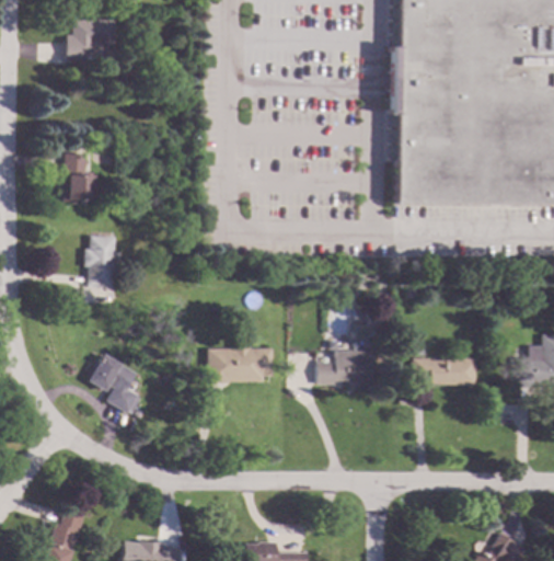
[(553,206),(394,206),(395,0),(553,0),(553,206)]
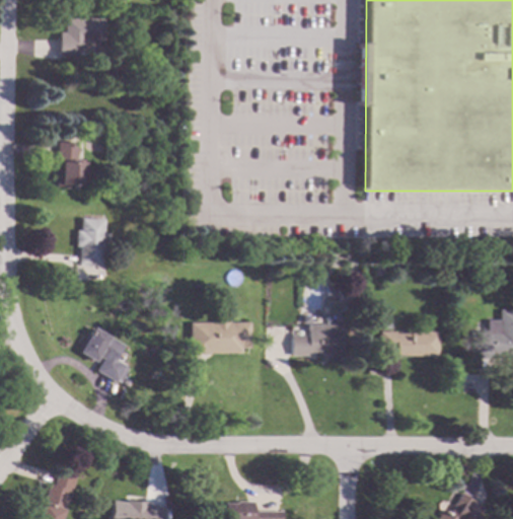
[(105,42),(88,42),(87,56),(61,55),(61,32),(67,32),(67,18),(106,19),(105,42)]
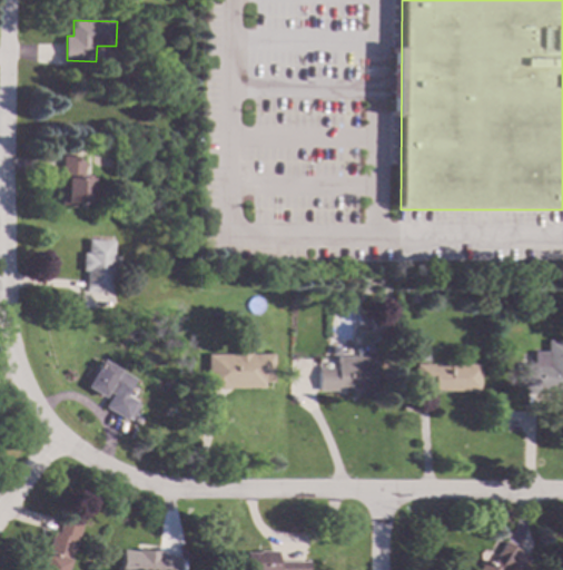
[(144,76),(134,81),(129,72),(139,68),(144,76)]
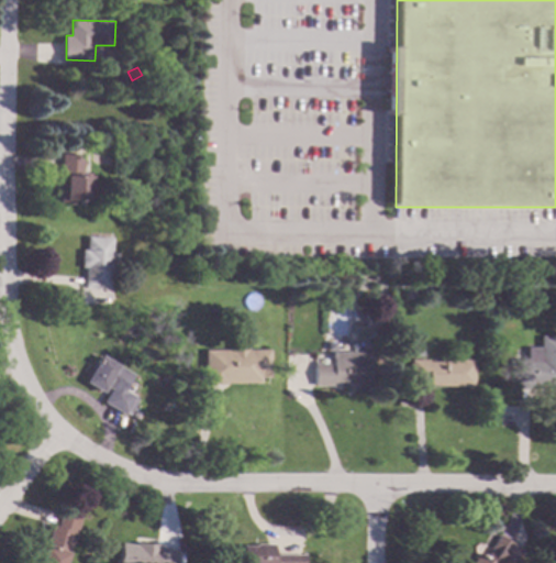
[(87,154),(86,175),(95,176),(93,202),(63,201),(65,153),(87,154)]
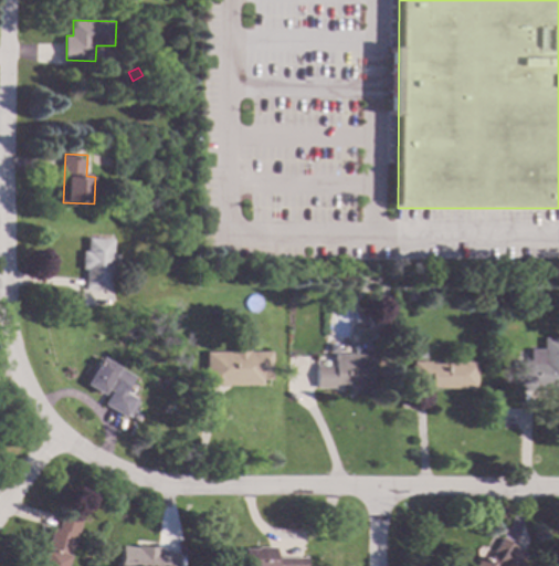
[(117,239),(114,290),(90,289),(91,269),(85,269),(86,250),(92,251),(92,237),(117,239)]
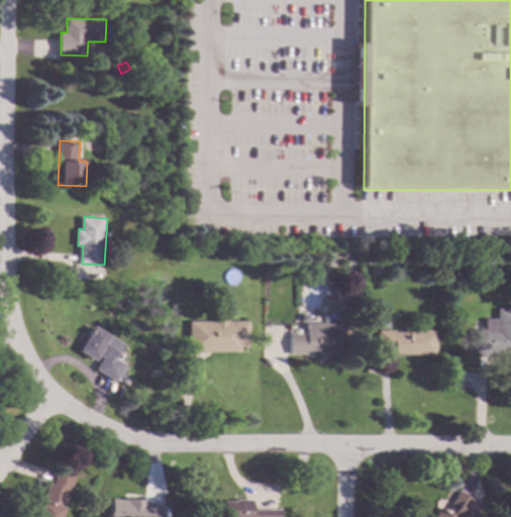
[(385,275),(376,275),(376,262),(385,262),(385,275)]
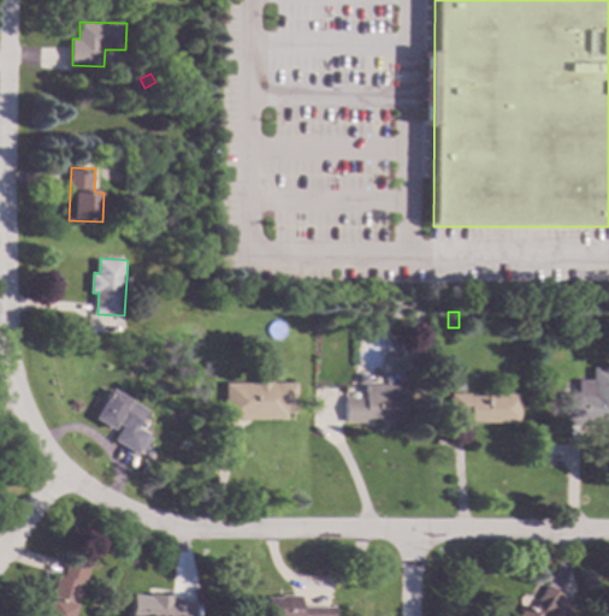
[(430,343),(419,343),(419,325),(430,325),(430,343)]
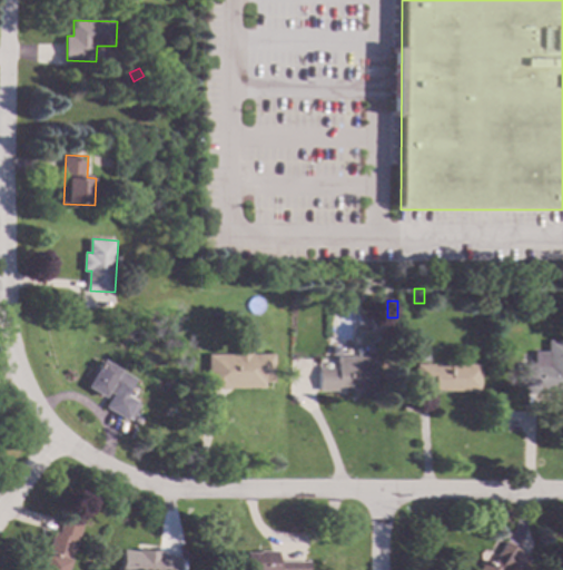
[(373,326),(362,326),(362,315),(373,315),(373,326)]
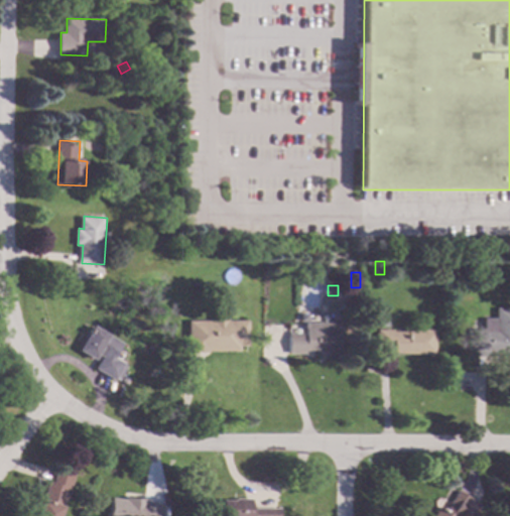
[(509,353),(495,353),(495,356),(477,356),(477,330),(488,330),(488,317),(500,317),(500,307),(509,307),(509,353)]
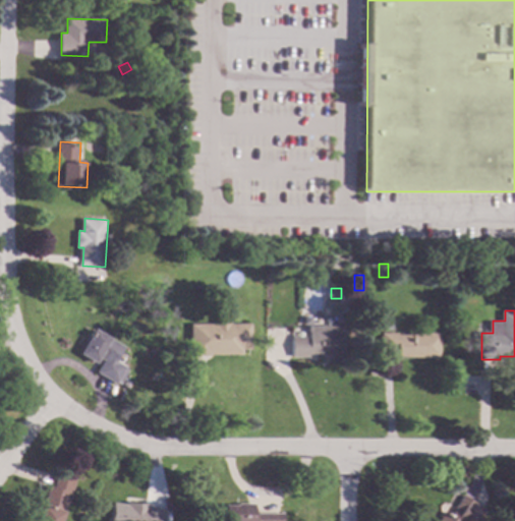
[(233,324),(253,324),(253,348),(245,348),(245,354),(214,354),(213,356),(193,355),(193,324),(218,324),(218,313),(233,313),(233,324)]
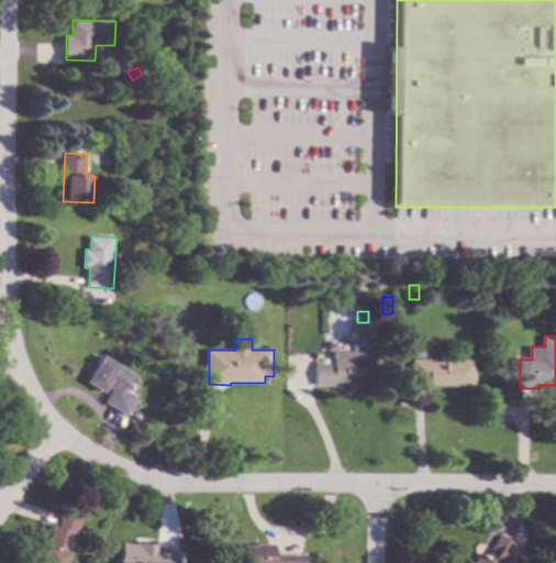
[(376,389),(358,389),(358,384),(337,383),(337,386),(318,385),(319,363),(335,363),(335,351),(376,352),(376,389)]
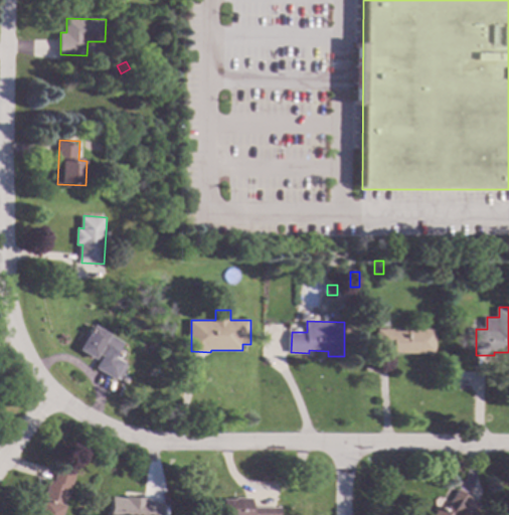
[(126,343),(118,357),(130,364),(122,378),(119,377),(118,379),(98,367),(105,356),(100,353),(98,358),(81,349),(96,325),(126,343)]
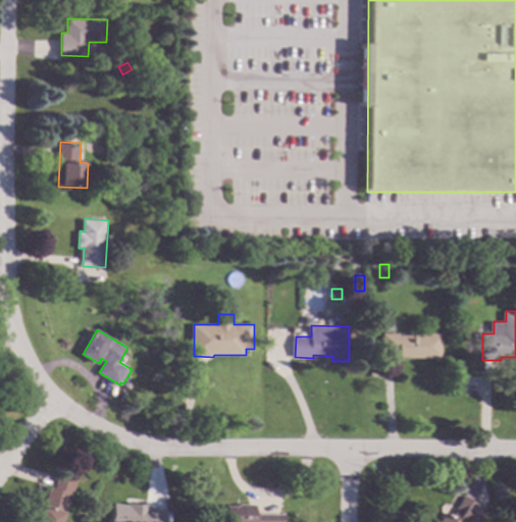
[(444,332),(443,358),(400,357),(400,351),(384,351),(385,332),(402,332),(402,334),(415,334),(415,332),(444,332)]
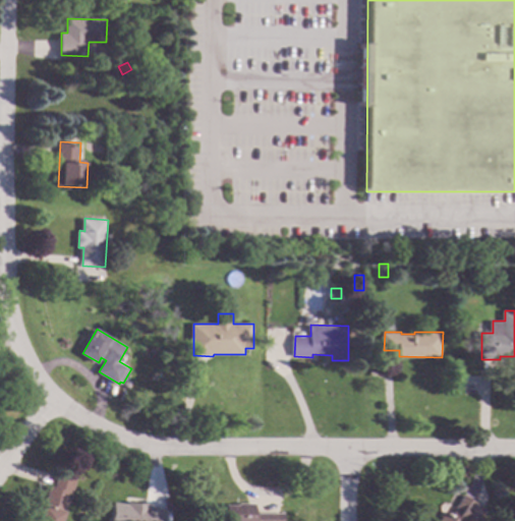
[(78,479),(70,503),(68,503),(66,510),(68,511),(64,520),(39,520),(52,485),(56,486),(60,474),(78,479)]
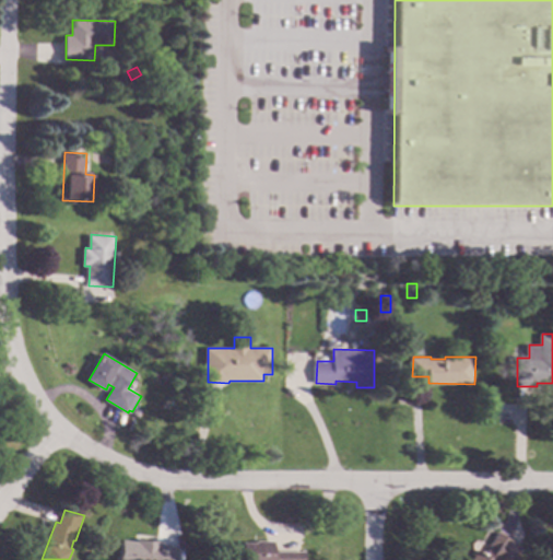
[(522,546),(514,558),(518,559),(472,559),(479,551),(485,556),(501,532),(522,546)]
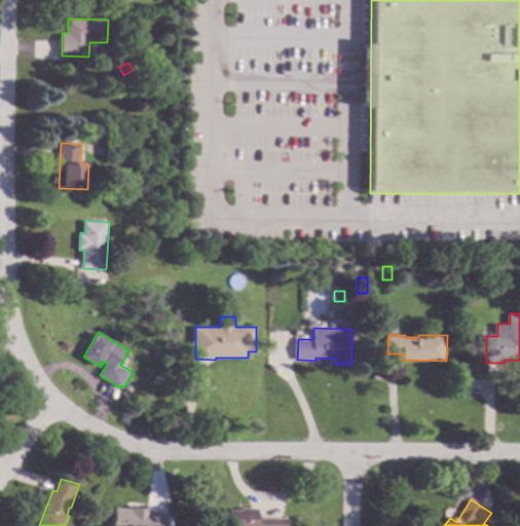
[(154,509),(153,511),(169,513),(166,525),(115,525),(117,506),(132,509),(132,506),(154,509)]
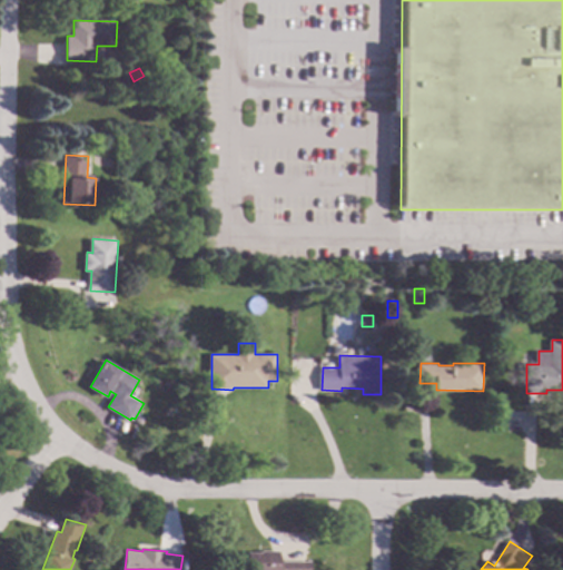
[(282,561),(313,561),(313,569),(250,569),(250,552),(264,552),(264,550),(282,550),(282,561)]
